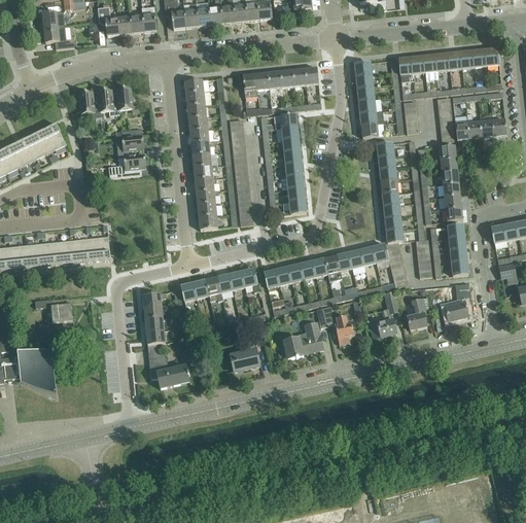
[(185,26),(183,8),(175,9),(174,0),(163,0),(165,14),(171,13),(172,18),(171,18),(171,21),(172,20),(173,28),(185,26)]
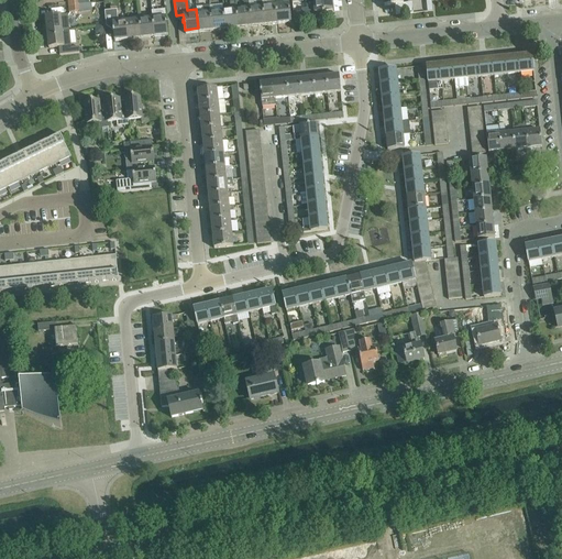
[(217,7),(208,8),(210,26),(223,25),(222,7),(221,0),(216,0),(217,7)]
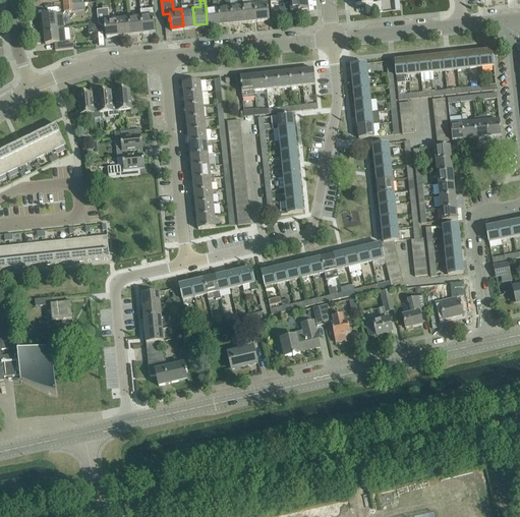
[(213,5),(206,6),(207,23),(219,22),(218,4),(217,0),(212,0),(213,5)]
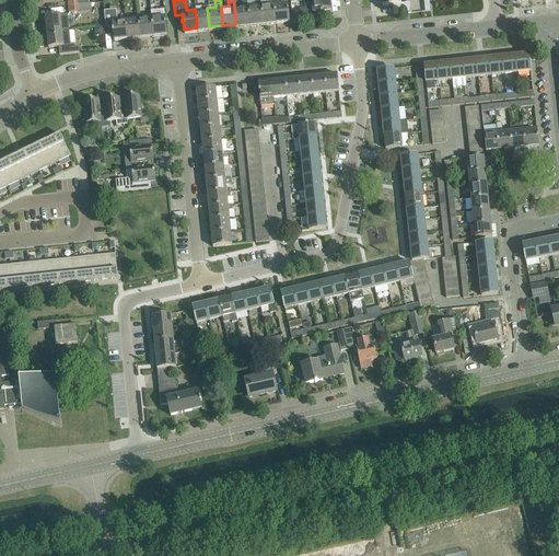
[(242,4),(234,4),(235,24),(248,22),(246,3),(246,0),(241,0),(242,4)]
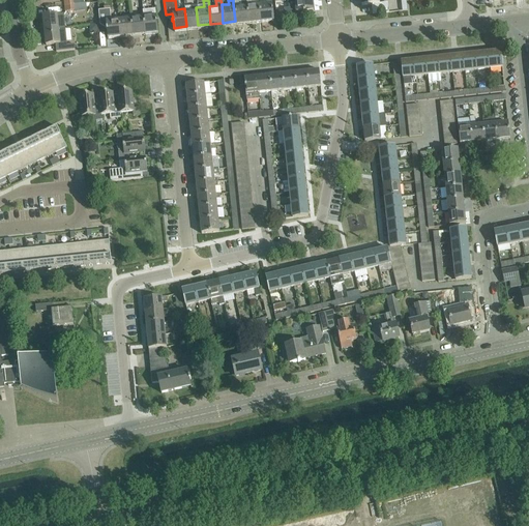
[(241,0),(241,2),(233,3),(235,21),(248,20),(246,2),(246,0),(241,0)]
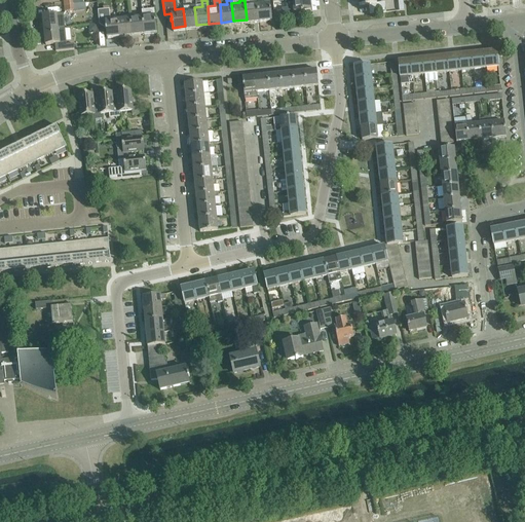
[(263,0),(257,1),(258,19),(271,17),(269,0),(263,0)]
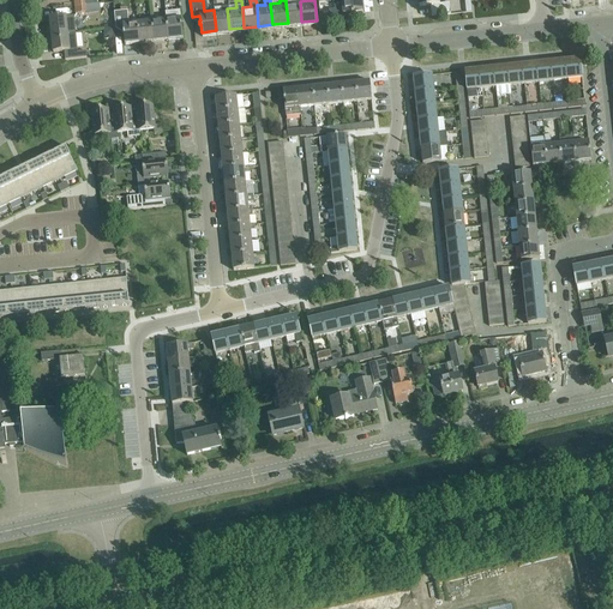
[(334,0),(335,5),(328,6),(329,19),(346,17),(346,10),(350,8),(350,10),(353,10),(353,8),(362,7),(361,0),(334,0)]
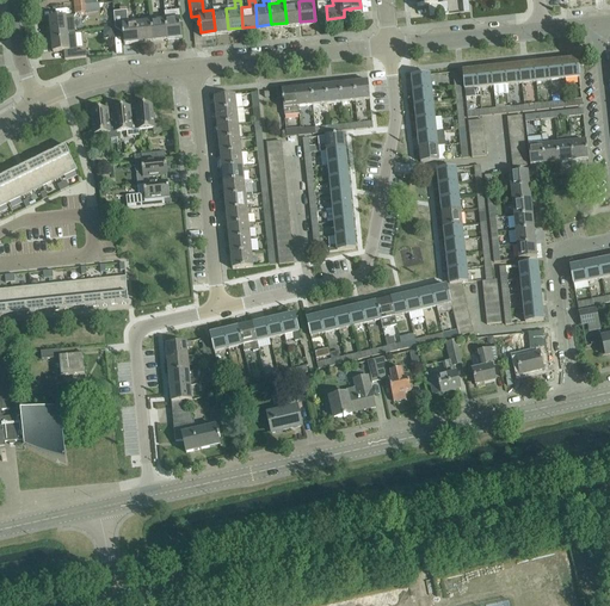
[(416,0),(416,2),(427,1),(429,12),(448,10),(447,0),(416,0)]
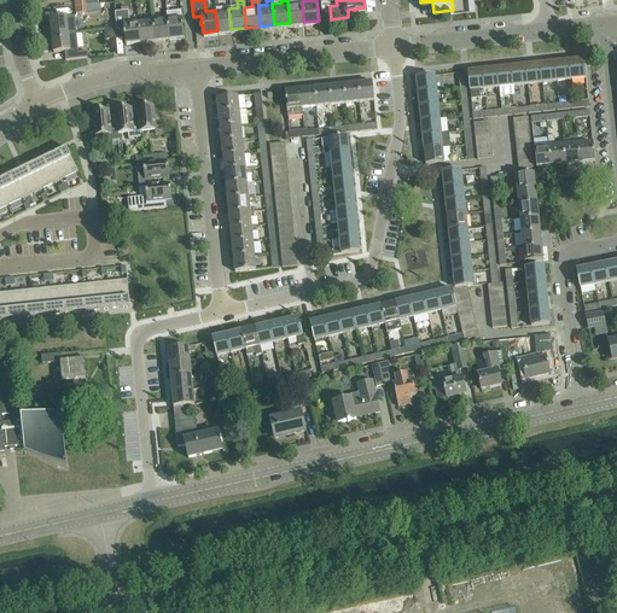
[(303,22),(302,1),(287,3),(290,23),(303,22)]
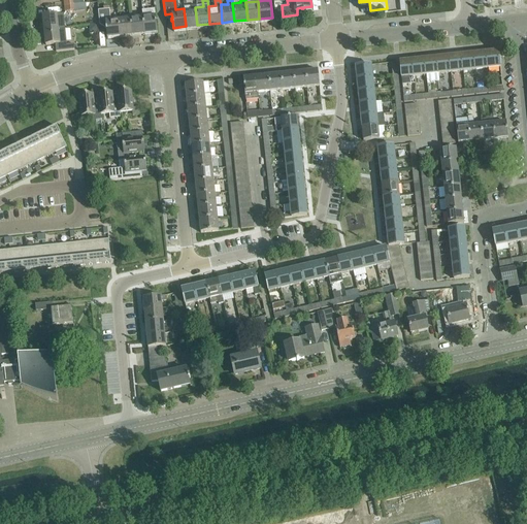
[(197,25),(195,7),(195,3),(183,4),(184,8),(186,26),(197,25)]
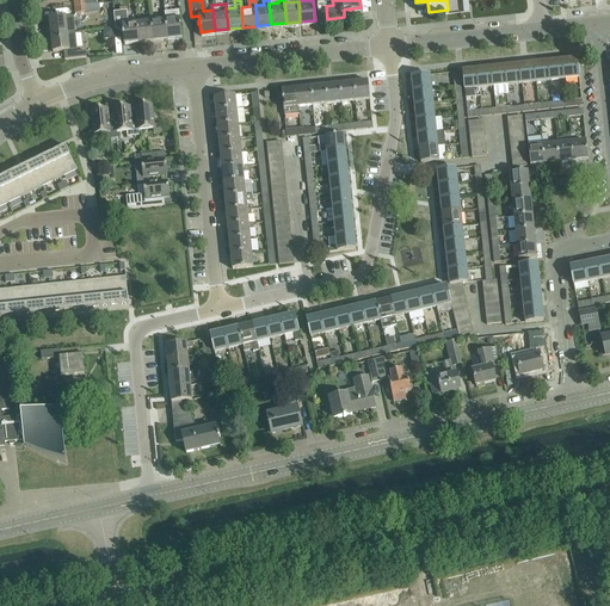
[(137,38),(135,18),(127,19),(125,6),(112,7),(115,24),(122,24),(122,29),(122,31),(123,41),(137,38)]
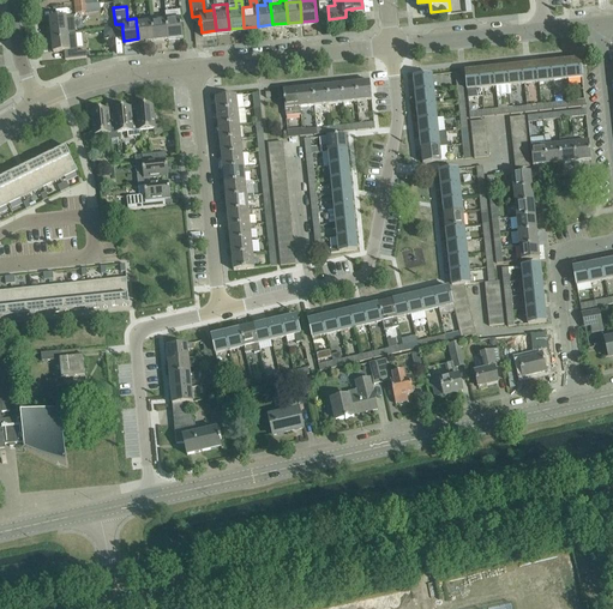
[(164,7),(164,14),(167,36),(181,34),(179,6),(164,7)]
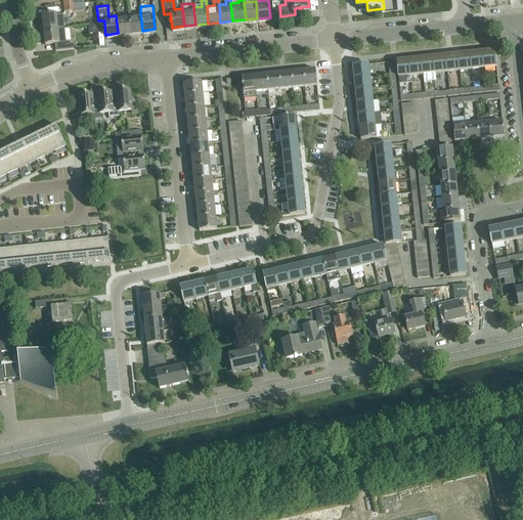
[(61,10),(51,11),(41,12),(43,26),(63,24),(61,10)]
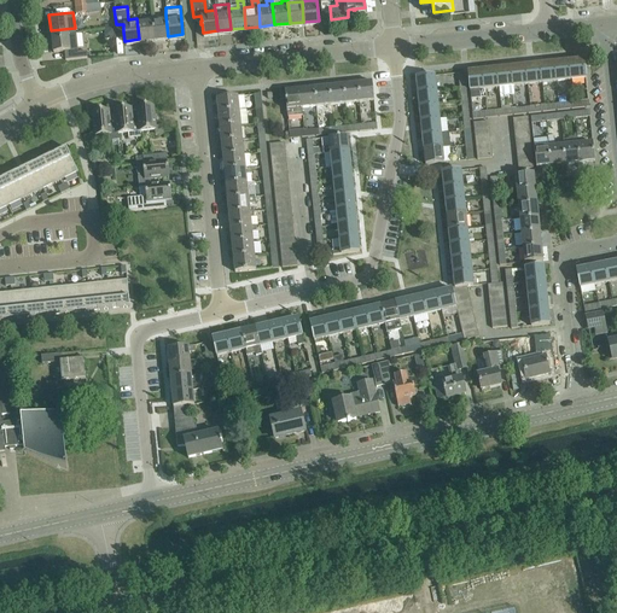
[(166,15),(152,17),(155,38),(168,36),(166,15)]
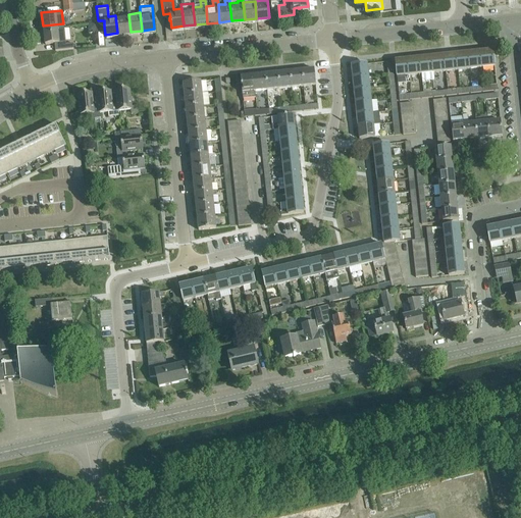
[(131,32),(128,14),(115,15),(117,33),(131,32)]
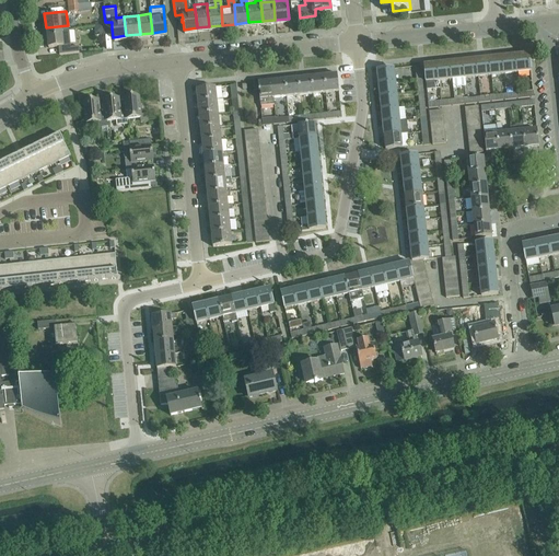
[(69,42),(68,25),(46,27),(47,44),(69,42)]
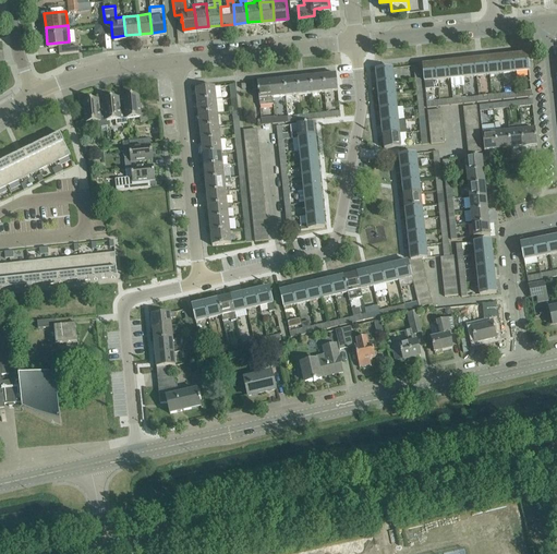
[(527,50),(512,51),(515,68),(528,67),(527,50)]
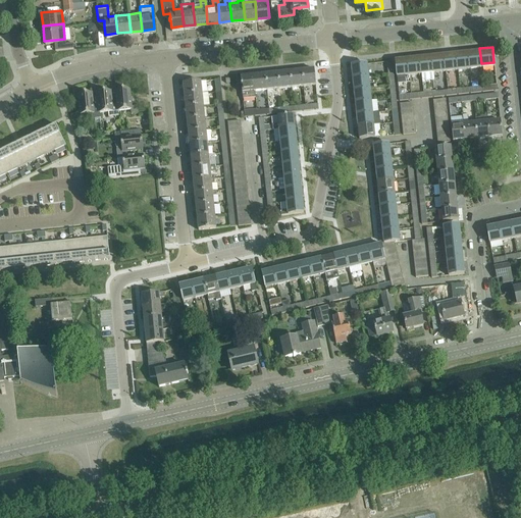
[(481,63),(479,48),(468,49),(469,65),(481,63)]
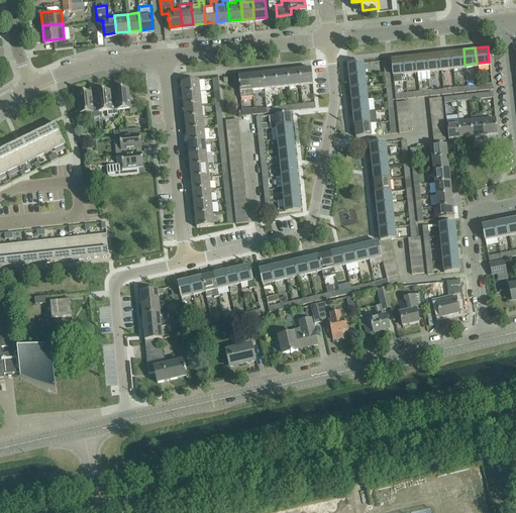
[(463,48),(451,50),(452,66),(465,65),(463,48)]
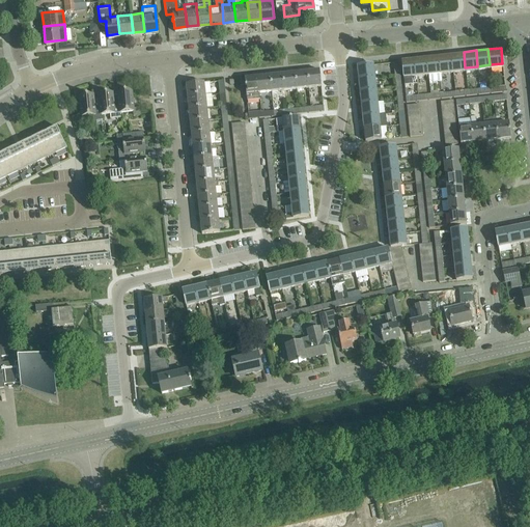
[(464,52),(451,53),(453,68),(465,67),(464,52)]
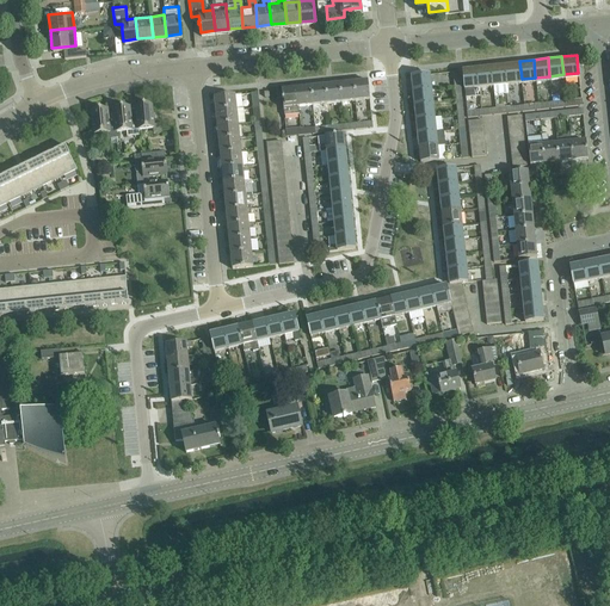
[(522,79),(519,61),(505,62),(506,80),(522,79)]
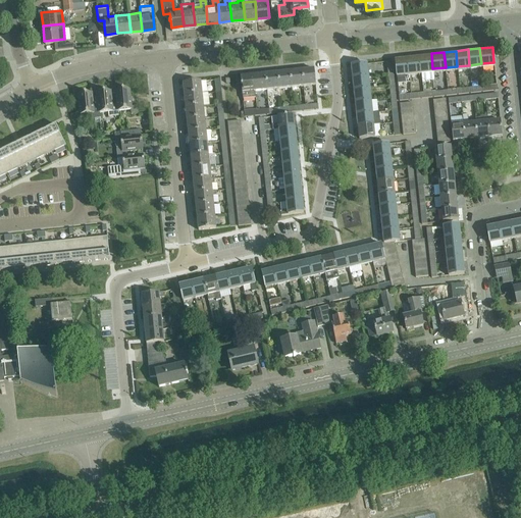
[(432,68),(431,53),(419,54),(420,70),(432,68)]
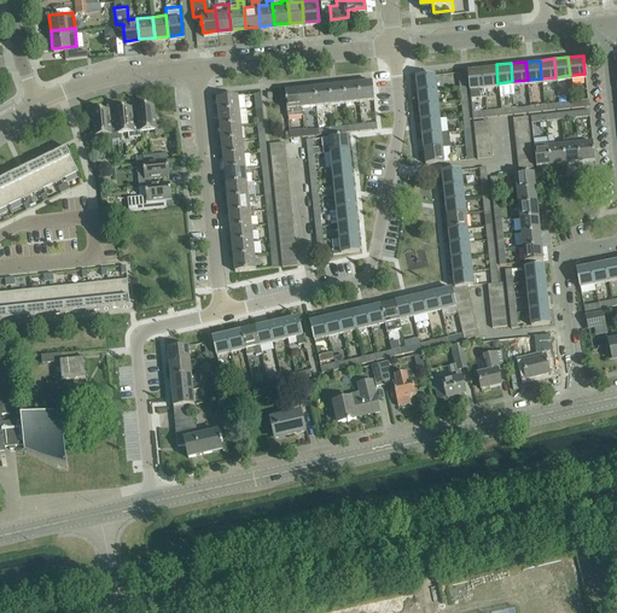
[(498,83),(496,64),(482,66),(483,85),(498,83)]
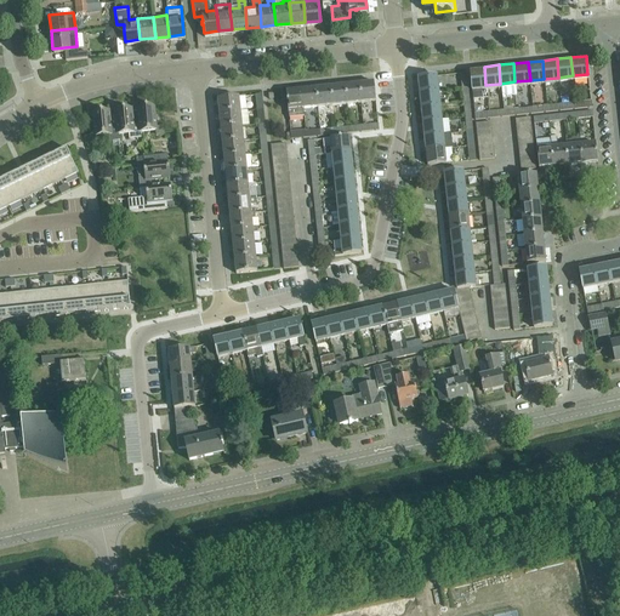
[(484,67),(470,68),(471,86),(472,95),(482,93),(481,85),(485,85),(484,67)]
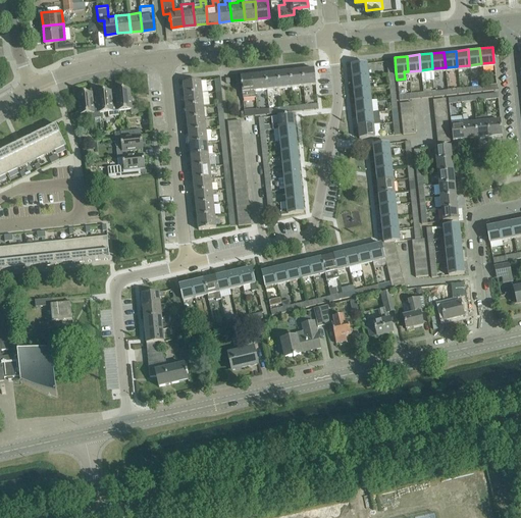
[(352,74),(367,72),(366,60),(351,62),(352,74)]
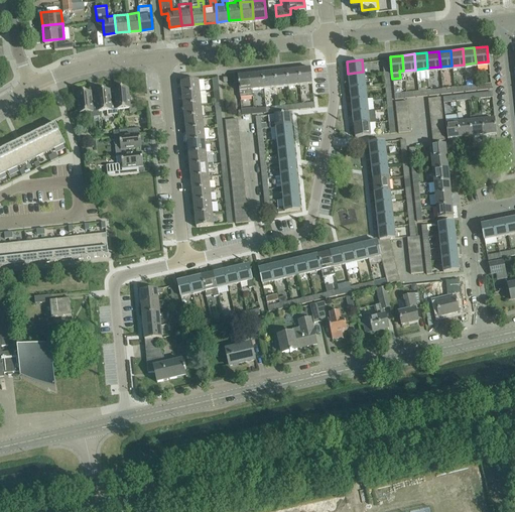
[(309,65),(297,67),(299,82),(311,81),(309,65)]
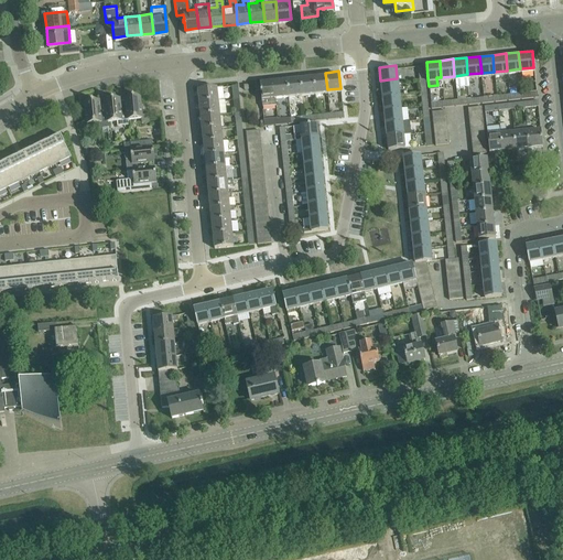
[(325,73),(312,74),(313,90),(327,89),(325,73)]
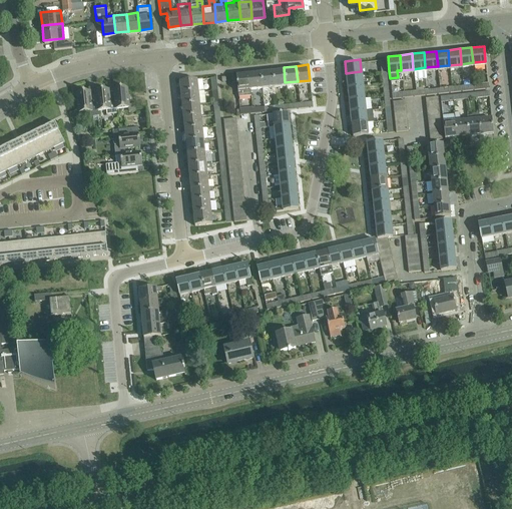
[(284,67),(272,68),(273,84),(285,82),(284,67)]
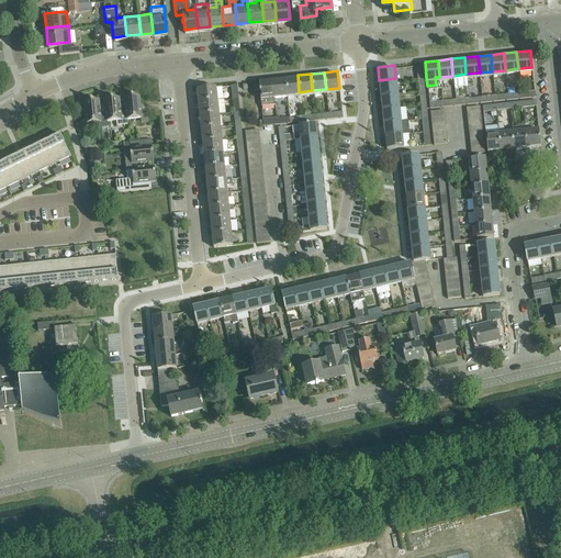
[(298,75),(284,76),(287,93),(299,92),(298,75)]
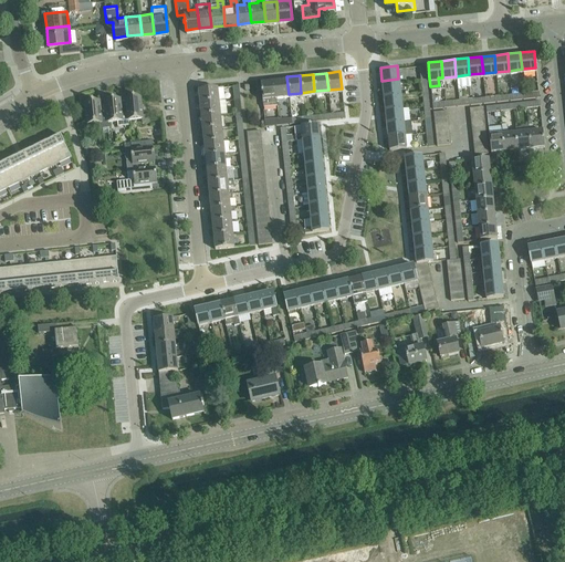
[(289,94),(286,76),(273,79),(275,95),(289,94)]
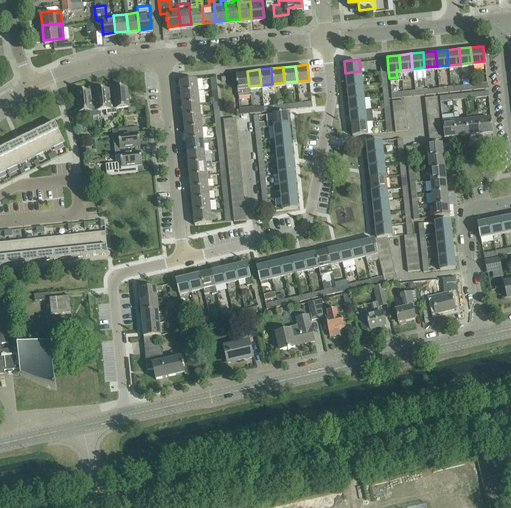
[(249,86),(247,71),(235,72),(237,93),(250,92),(249,86)]
